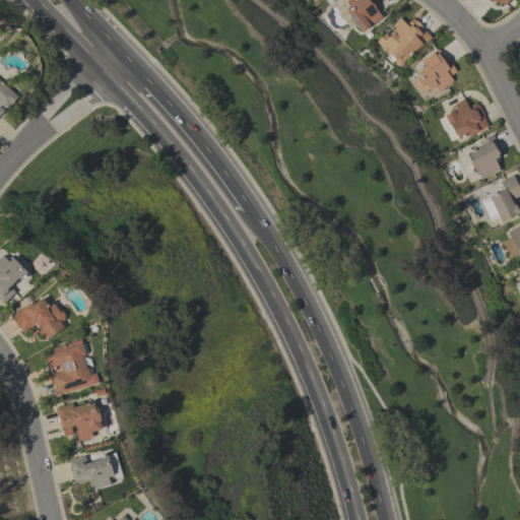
[(373,0),(377,5),(374,7),(381,17),(367,28),(367,27),(361,31),(356,26),(354,26),(348,18),(348,16),(345,11),(351,6),(345,0),(373,0)]
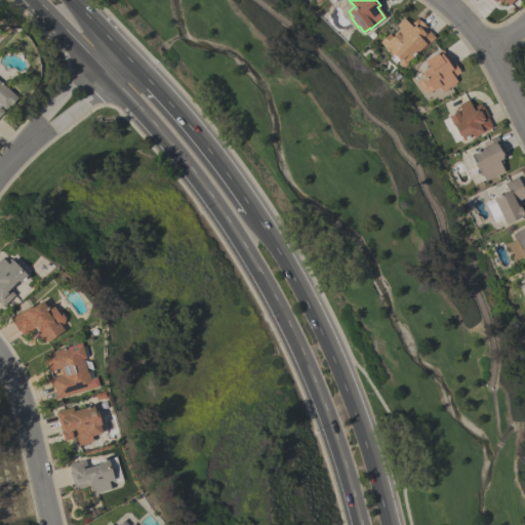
[(399,29),(396,25),(403,17),(409,25),(416,18),(418,21),(419,19),(427,28),(426,29),(434,37),(419,52),(418,51),(410,58),(406,62),(406,64),(403,66),(400,66),(398,64),(398,63),(397,61),(395,63),(389,57),(392,55),(379,42),(388,34),(391,36),(399,29)]
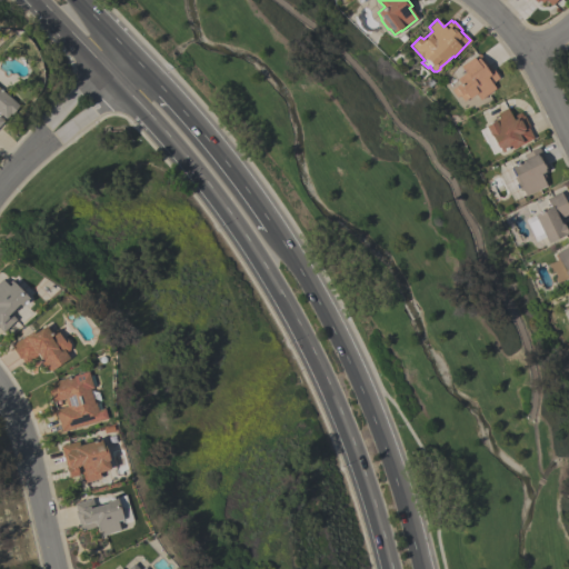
[(479,100),(475,93),(469,98),(468,98),(463,101),(459,96),(457,98),(450,90),(459,83),(456,79),(465,72),(460,67),(479,53),(486,63),(487,62),(491,69),(491,68),(498,78),(491,83),(496,88),(479,100)]
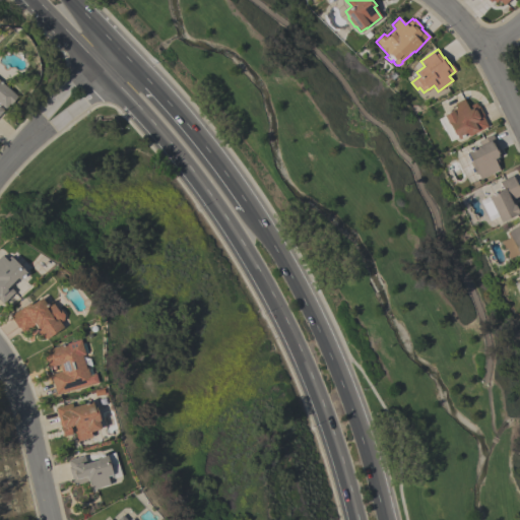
[(0,81),(17,96),(10,105),(9,104),(5,109),(0,105),(0,108),(3,111),(0,114),(0,81)]
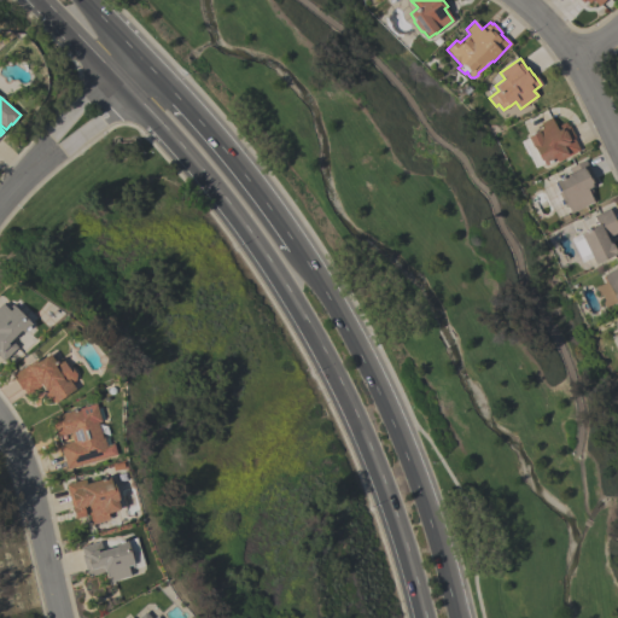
[(567,126),(569,126),(573,136),(572,138),(579,151),(557,162),(555,159),(544,165),(543,164),(536,168),(523,140),(535,134),(534,132),(542,128),(540,123),(551,117),(555,127),(565,122),(567,126)]
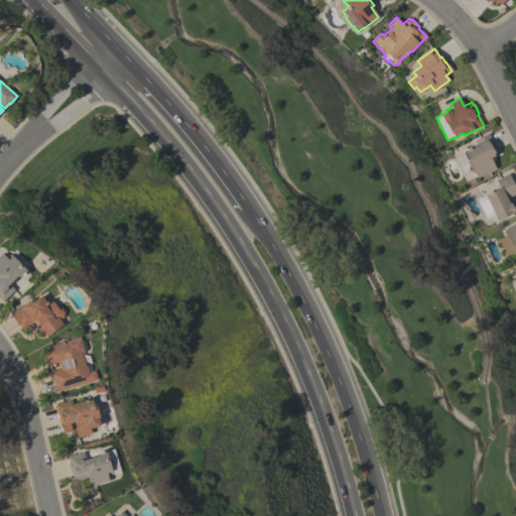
[(498,154),(492,157),(494,160),(492,161),(495,168),(476,178),(473,171),(472,172),(470,169),(472,168),(468,160),(464,162),(460,153),(464,152),(463,151),(477,144),(475,140),(488,134),(498,154)]
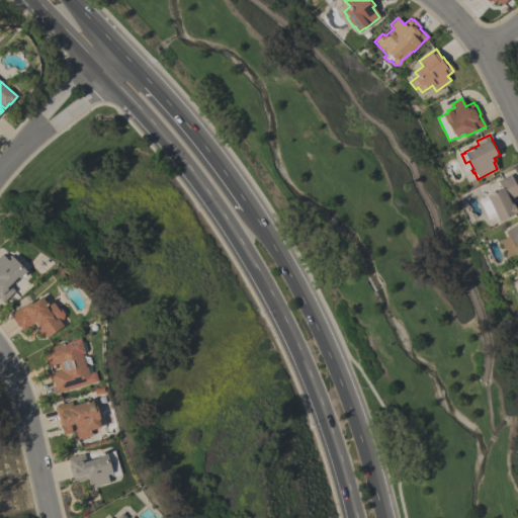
[(517,190),(517,193),(511,198),(517,211),(498,222),(496,216),(488,220),(478,200),(501,188),(497,180),(510,174),(517,190)]
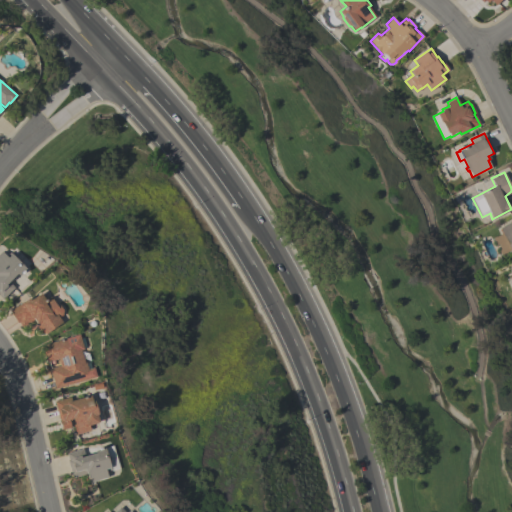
[(511,222),(509,220),(511,218),(511,250),(511,251),(511,250),(500,255),(498,249),(500,248),(498,244),(496,245),(492,238),(502,233),(499,228),(511,222)]
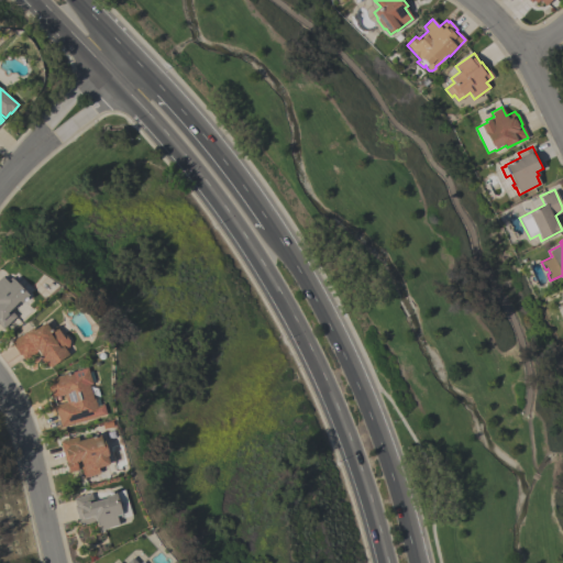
[(6,282),(10,277),(15,283),(17,282),(22,287),(21,287),(28,295),(20,302),(18,300),(9,309),(15,317),(2,329),(0,327),(0,278),(1,277),(6,282)]
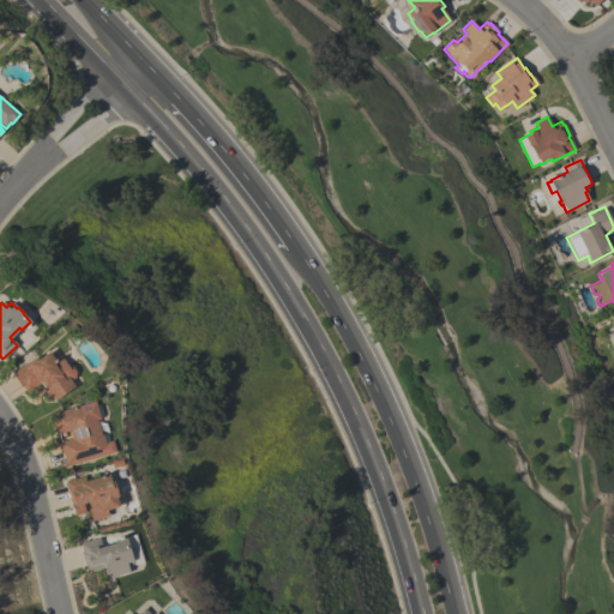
[(11,373),(35,357),(36,360),(49,351),(52,356),(55,354),(58,357),(61,355),(67,366),(71,366),(76,372),(73,377),(74,378),(71,380),(74,387),(52,402),(44,391),(47,390),(44,386),(43,387),(41,384),(26,392),(22,386),(20,387),(11,373)]
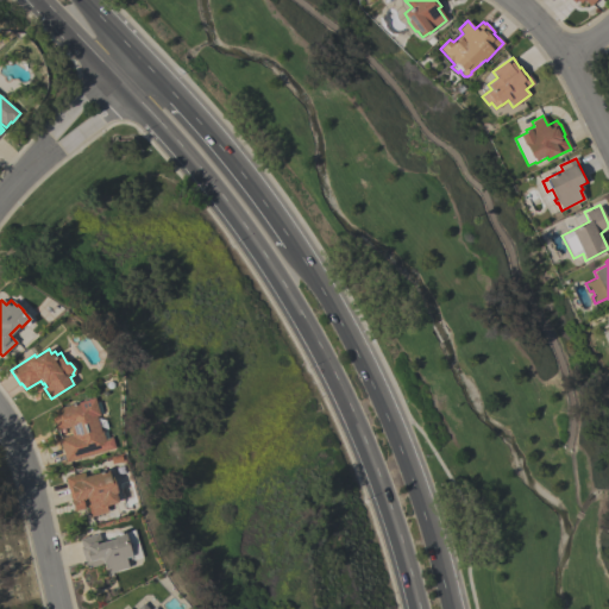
[(94,399),(99,415),(95,416),(100,432),(101,431),(102,432),(104,432),(106,439),(111,438),(113,449),(66,463),(57,433),(66,431),(67,437),(70,435),(68,427),(56,431),(54,424),(52,424),(49,412),(80,402),(94,399)]
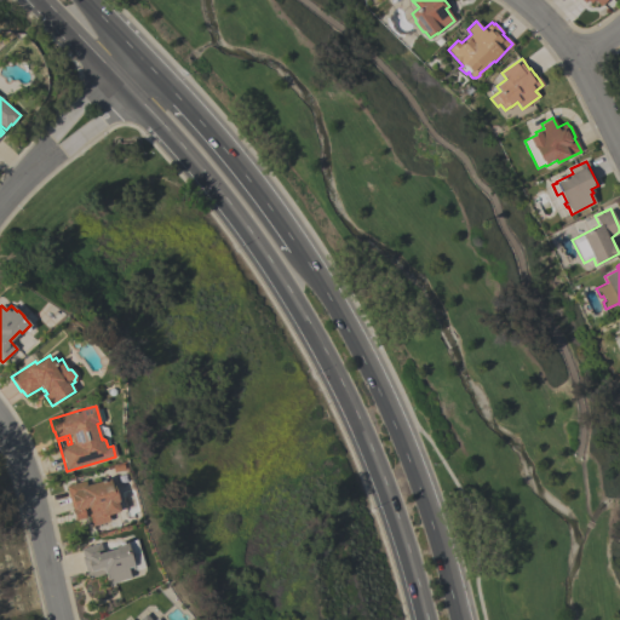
[(112,484),(114,486),(119,501),(116,503),(120,511),(108,515),(109,521),(92,527),(89,515),(90,514),(89,507),(82,509),(86,517),(75,521),(65,487),(85,481),(86,486),(109,478),(112,484)]
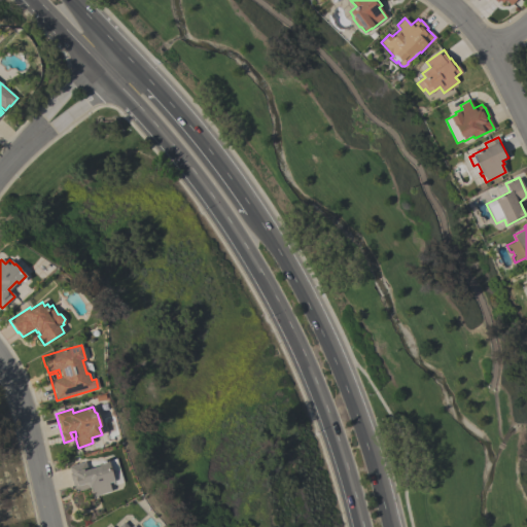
[(84,462),(86,470),(99,466),(98,464),(108,461),(110,470),(112,469),(113,476),(112,477),(114,482),(108,484),(111,491),(93,496),(91,487),(89,488),(89,487),(74,491),(69,473),(70,473),(69,467),(84,462)]
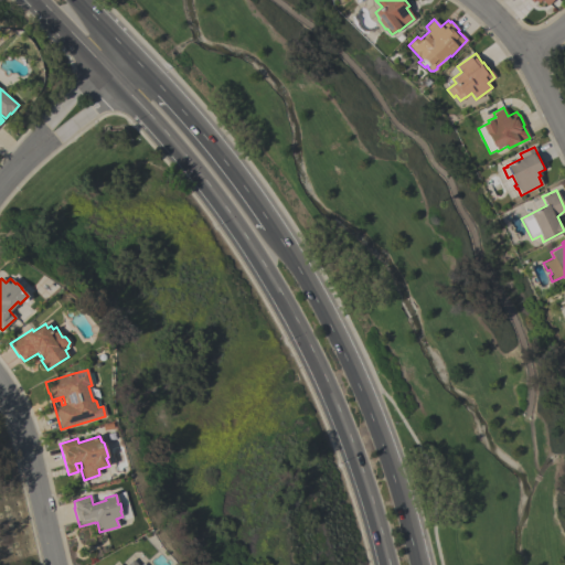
All buildings are outlined.
